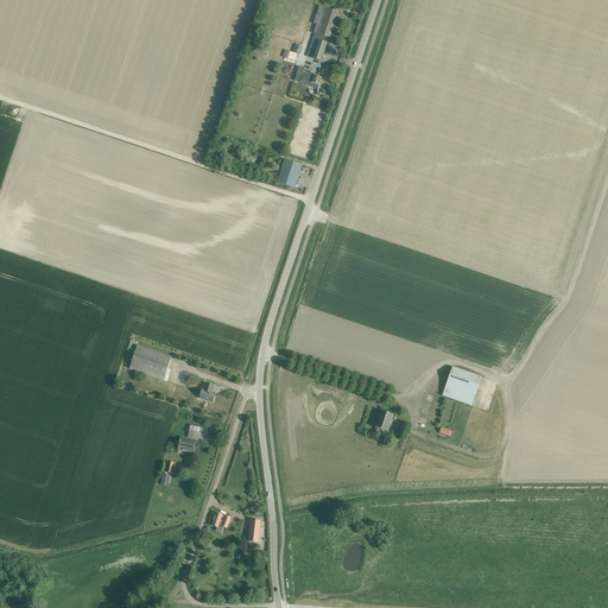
[(309,52),(308,56),(322,61),(337,13),(320,7),(314,24),(316,25),(314,33),(315,35),(309,52)]
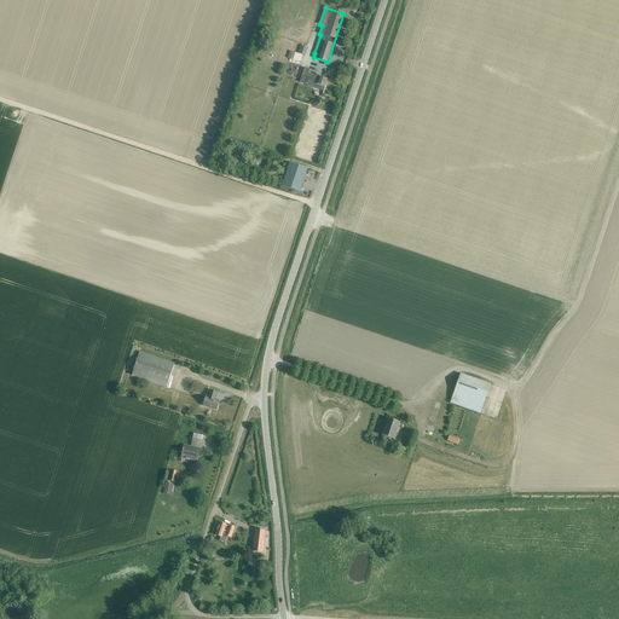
[(324,91),(328,80),(319,76),(317,75),(316,75),(310,73),(311,69),(305,68),(300,81),(307,85),(308,81),(313,82),(312,84),(316,85),(316,88),(324,91)]
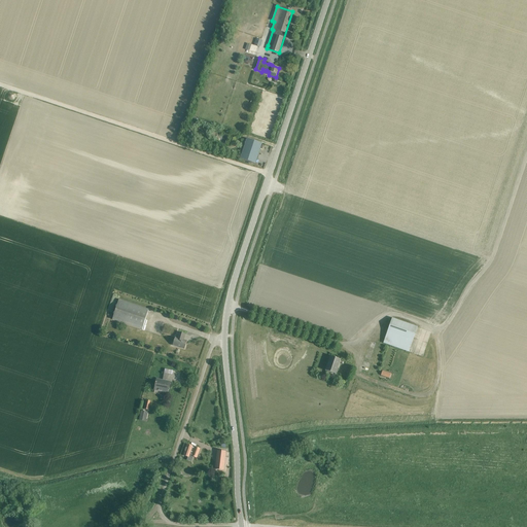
[(186,129),(184,136),(190,138),(192,131),(186,129)]
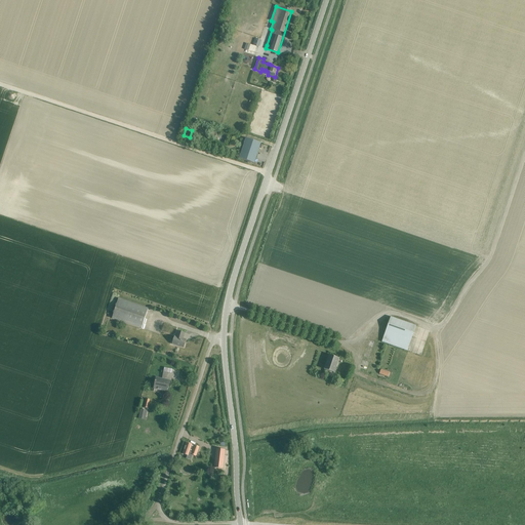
[(254,163),(260,144),(246,138),(239,158),(254,163)]
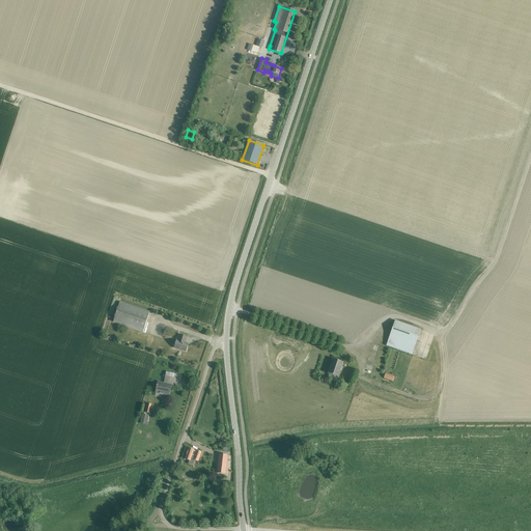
[(143,332),(149,312),(119,302),(113,323),(143,332)]
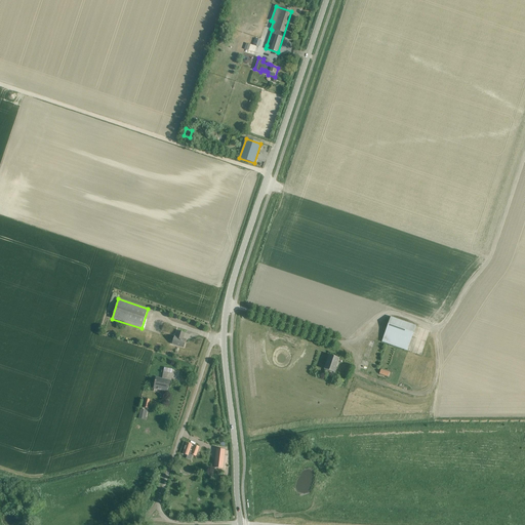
[(407,351),(416,326),(391,317),(382,341),(407,351)]
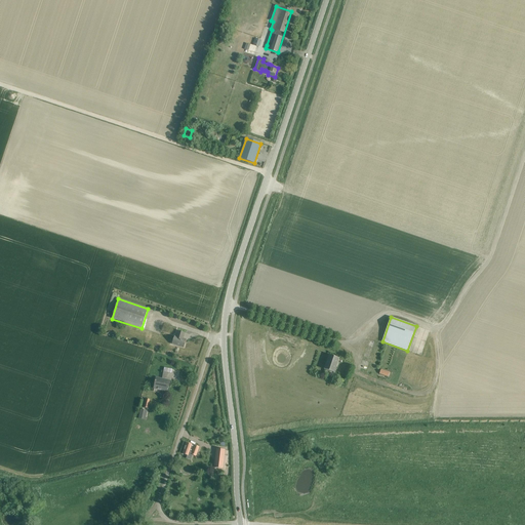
[(184,348),(187,339),(183,338),(184,333),(178,331),(176,336),(174,335),(172,344),(184,348)]
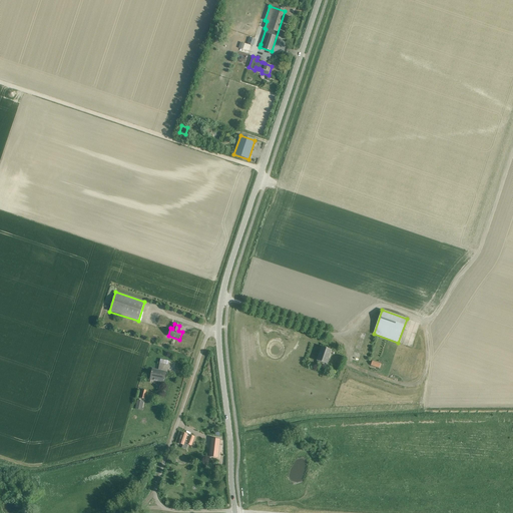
[(327,364),(332,350),(322,347),(317,361),(327,364)]
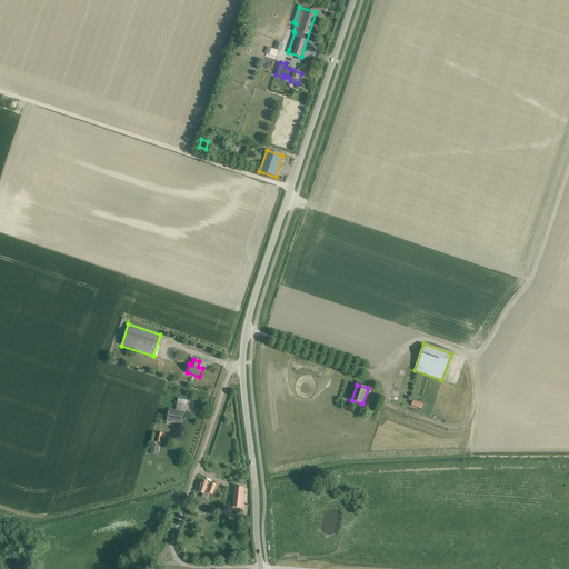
[(185,412),(186,405),(177,402),(176,410),(169,409),(167,421),(180,423),(183,412),(185,412)]
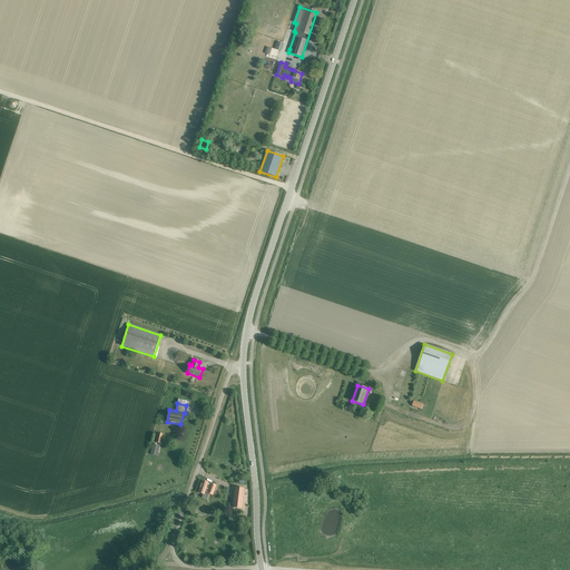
[(158,453),(160,446),(153,444),(150,454),(159,457),(159,453),(158,453)]
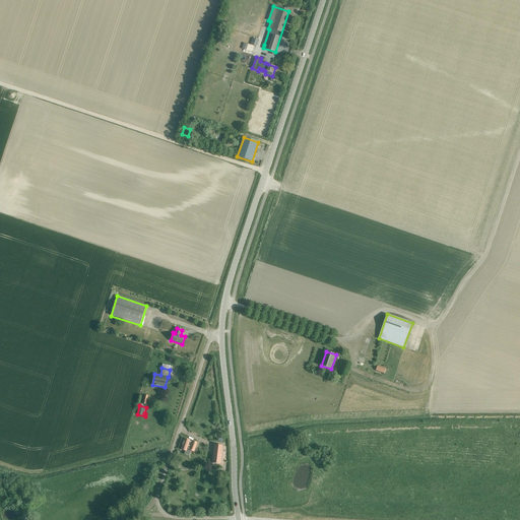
[(194,452),(197,443),(193,441),(193,442),(190,441),(190,440),(185,439),(181,449),(186,451),(188,447),(190,448),(190,450),(194,452)]
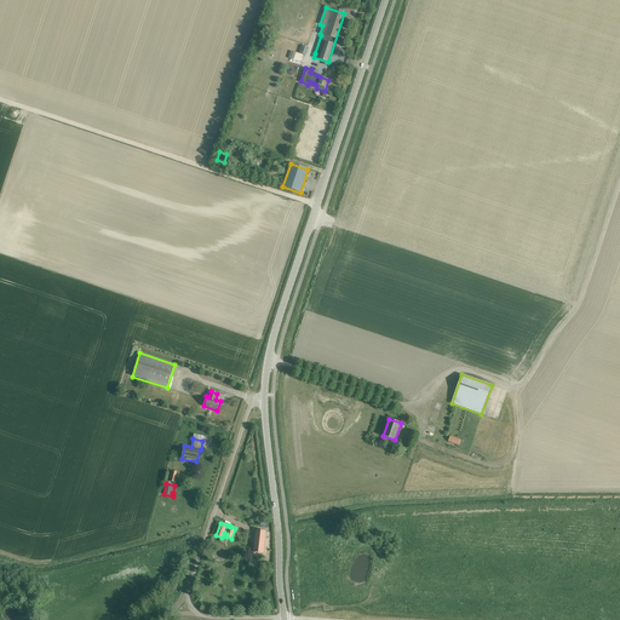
[(265,532),(257,530),(254,552),(263,554),(265,532)]
